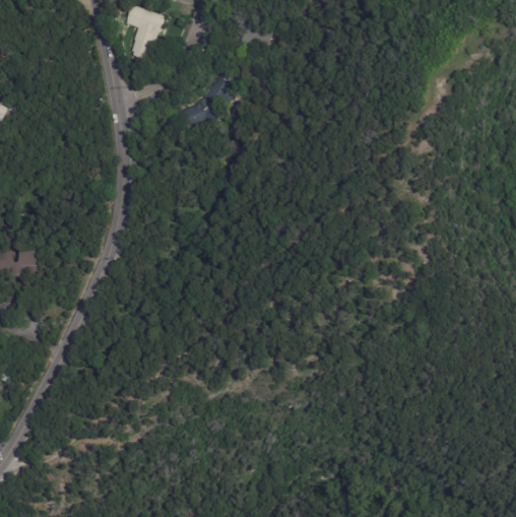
[(166,16),(153,49),(151,48),(148,57),(145,56),(144,60),(132,55),(133,51),(131,51),(135,40),(133,40),(137,27),(125,22),(132,3),(166,16)]
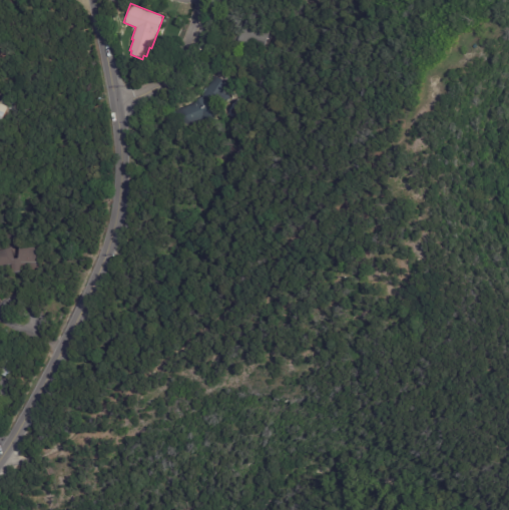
[(241,44),(251,16),(275,24),(265,52),(241,44)]
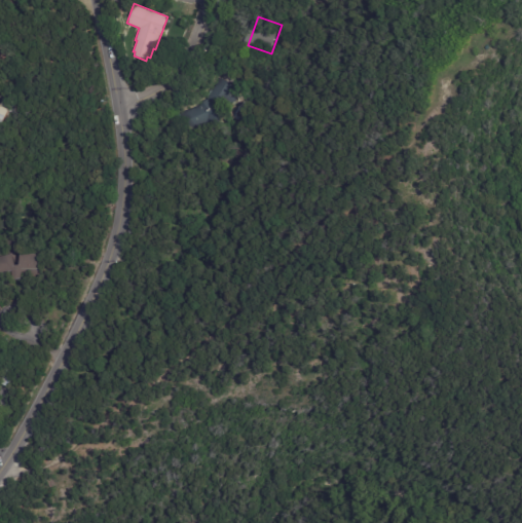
[(234,91),(223,108),(218,121),(201,124),(182,132),(175,111),(196,103),(203,97),(218,76),(236,89),(234,91)]
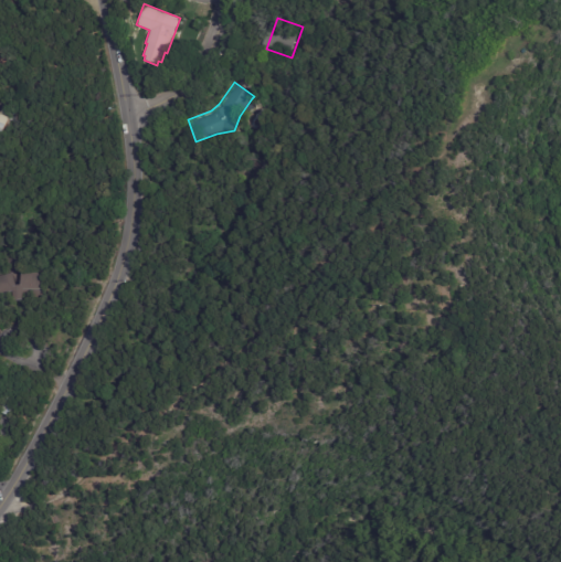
[(10,107),(1,130),(0,130),(0,104),(10,107)]
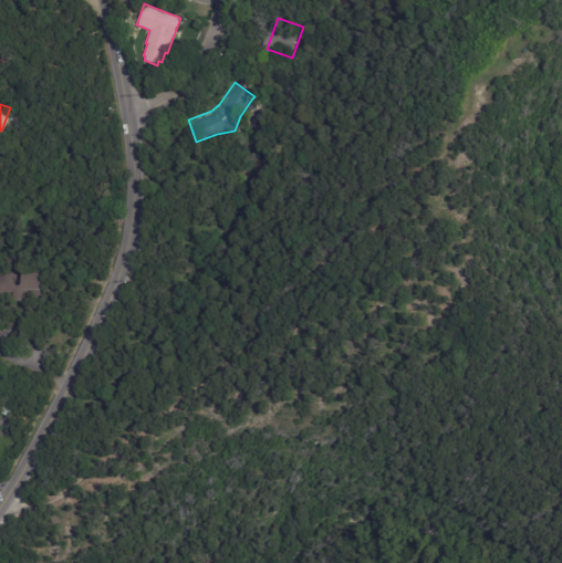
[(23,289),(24,298),(16,300),(12,290),(0,294),(0,296),(3,303),(0,304),(0,274),(12,272),(16,284),(20,283),(19,271),(43,272),(43,293),(33,292),(33,289),(23,289)]
